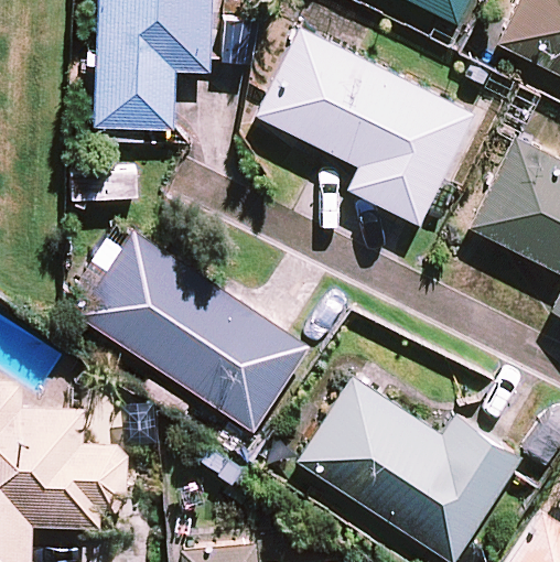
[(97,0),(93,123),(173,127),(175,72),(210,73),(211,41),(212,0),(97,0)]
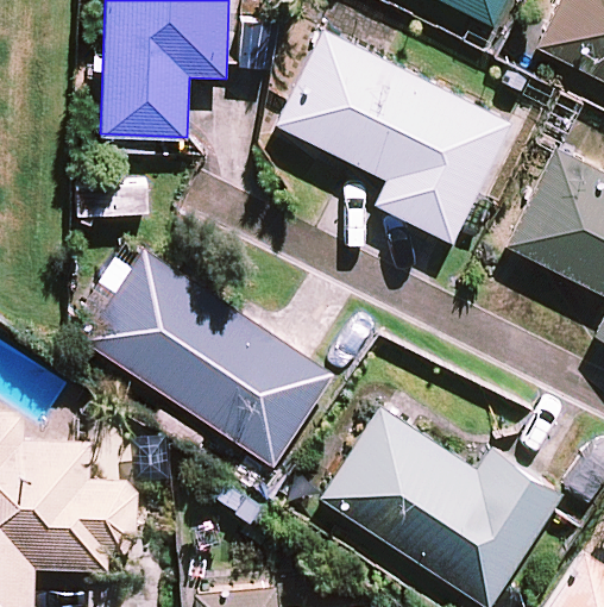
[(438,0),(492,27),(505,0),(438,0)]
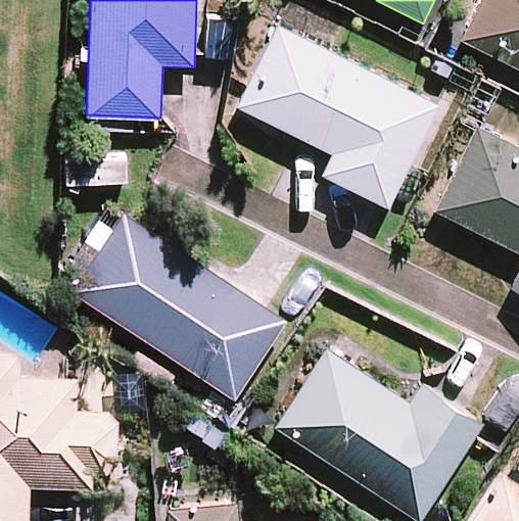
[(518,0),(480,0),(461,40),(518,69),(518,0)]
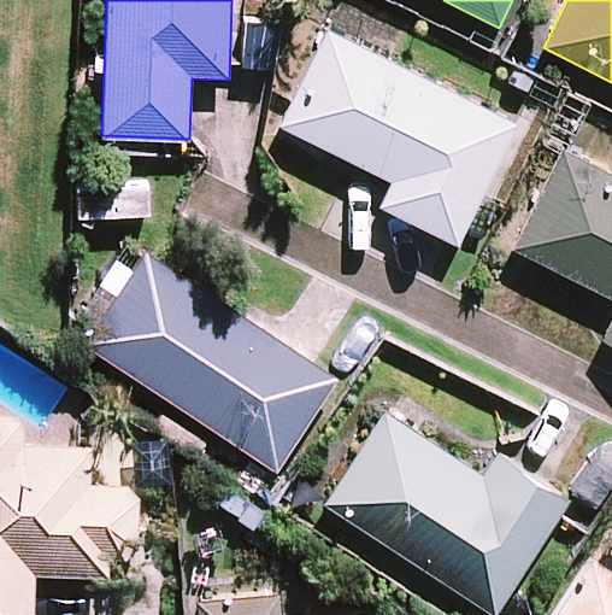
[(455,245),(517,123),(329,29),(280,127),(392,183),(380,208),(455,245)]
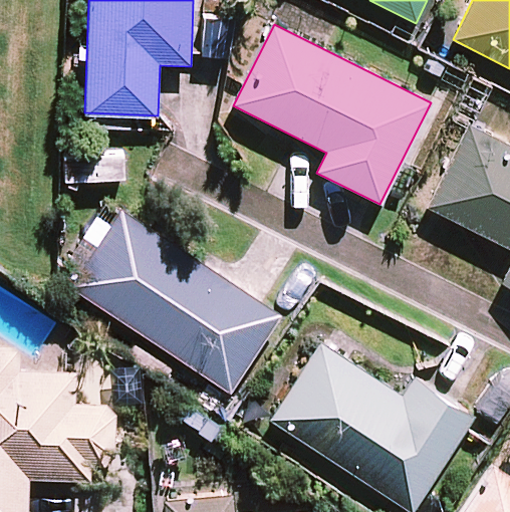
[(509,145),(468,123),(426,208),(509,249),(509,268),(503,283),(509,286),(509,145)]
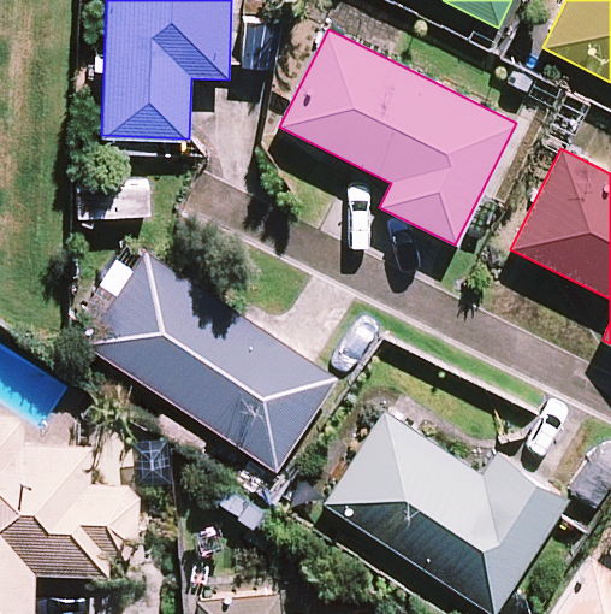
[(84,347),(276,473),(337,382),(147,255),(84,347)]
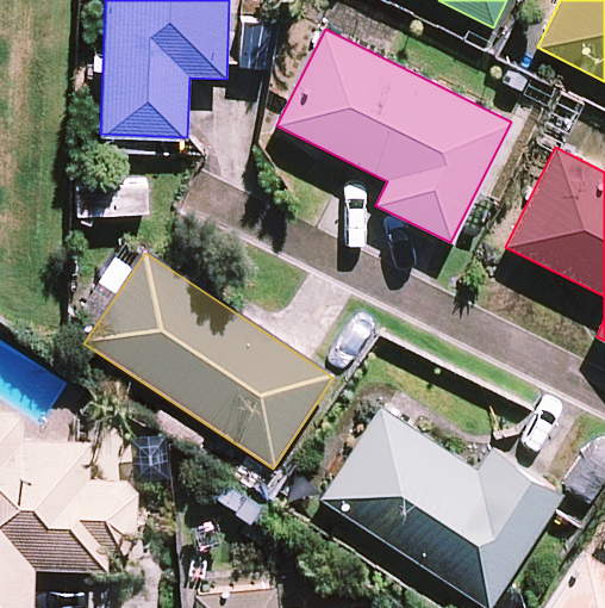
[(380,409),(319,502),(479,607),(490,607),(563,500),(491,452),(478,473),(380,409)]
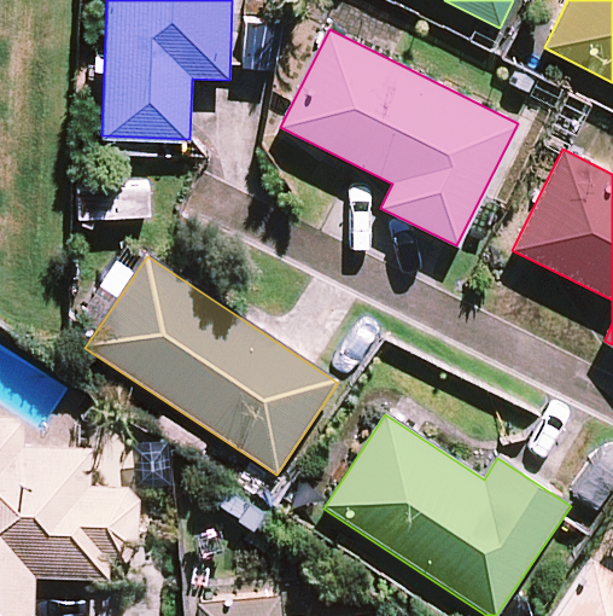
[(17,428),(0,426),(0,615),(29,615),(30,586),(104,588),(105,571),(120,573),(133,561),(134,511),(121,497),(86,494),(87,459),(36,457),(36,442),(17,428)]
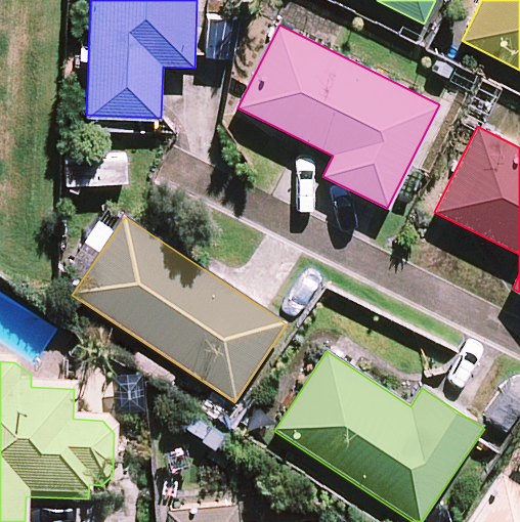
[(519,521),(519,488),(502,477),(471,521),(519,521)]
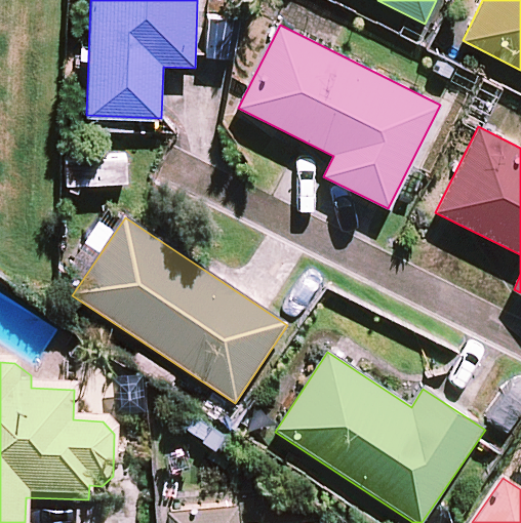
[(165,513),(166,522),(241,522),(240,507),(165,513)]
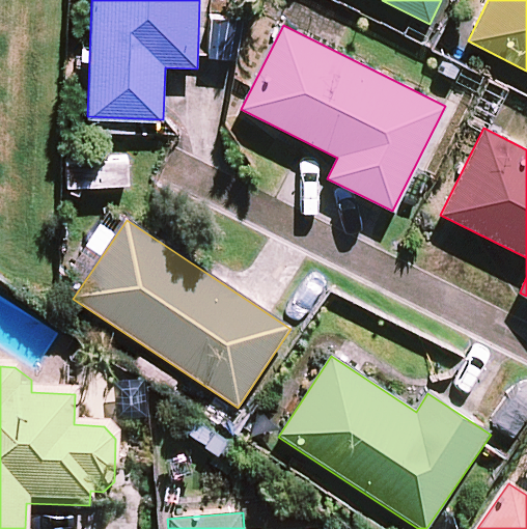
All buildings are outlined.
